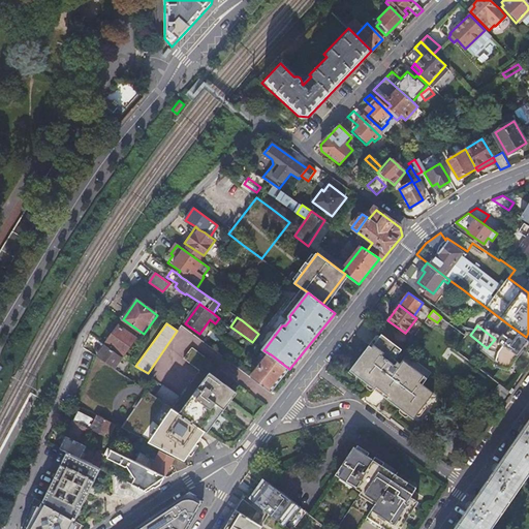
[(121,329),(109,344),(126,356),(137,340),(121,329)]
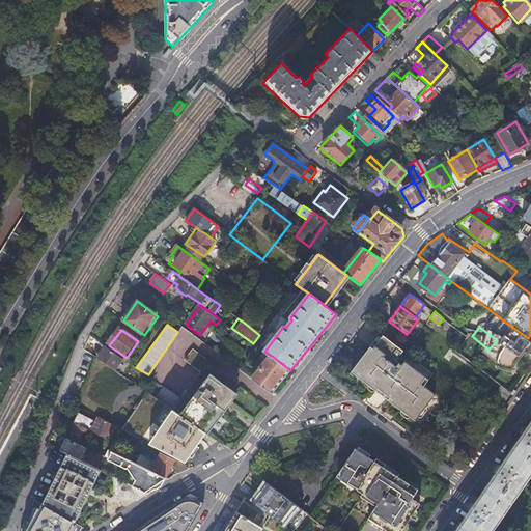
[(221,337),(213,331),(210,335),(218,342),(221,337)]
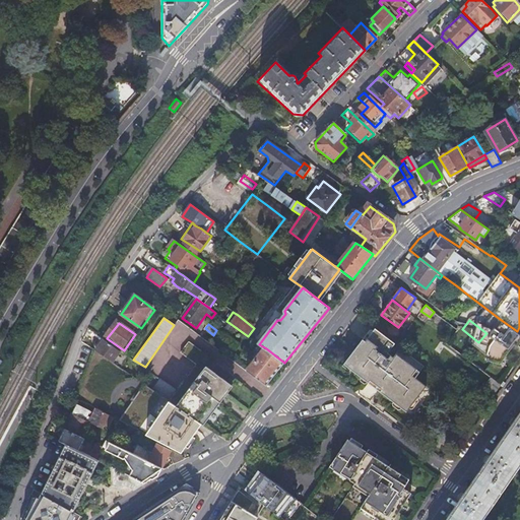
[(406,413),(408,409),(410,411),(413,410),(418,403),(417,400),(416,399),(426,388),(414,379),(419,373),(395,354),(393,356),(388,352),(395,344),(375,328),(373,331),(371,330),(342,366),(360,378),(359,380),(359,382),(363,386),(365,385),(367,383),(393,404),(392,406),(392,408),(398,412),(399,412),(401,410),(406,413)]
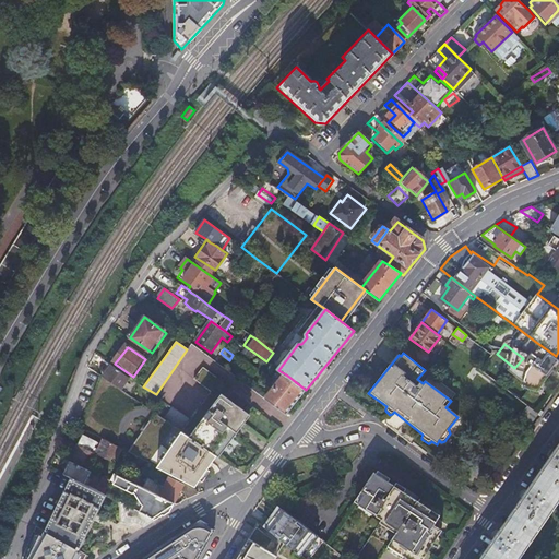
[(90,367),(105,375),(111,363),(95,355),(90,367)]
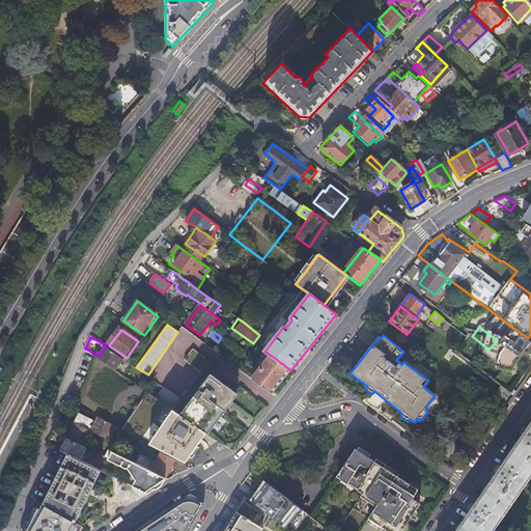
[(108,347),(100,359),(115,370),(123,359),(108,347)]
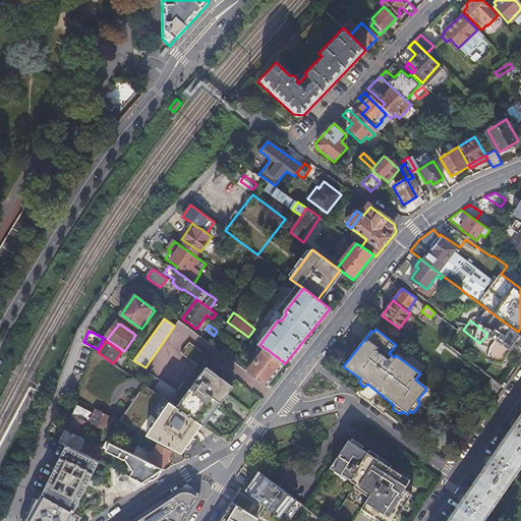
[(180,354),(195,365),(198,361),(204,354),(188,343),(180,354)]
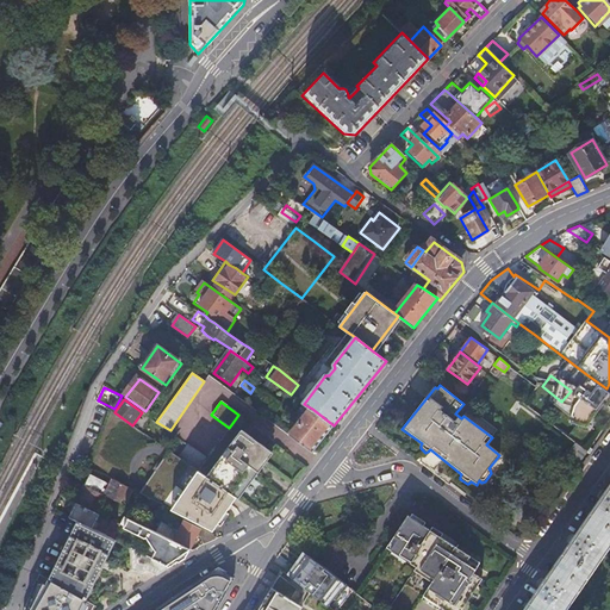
[(312,409),(291,436),(312,453),(334,425),(312,409)]
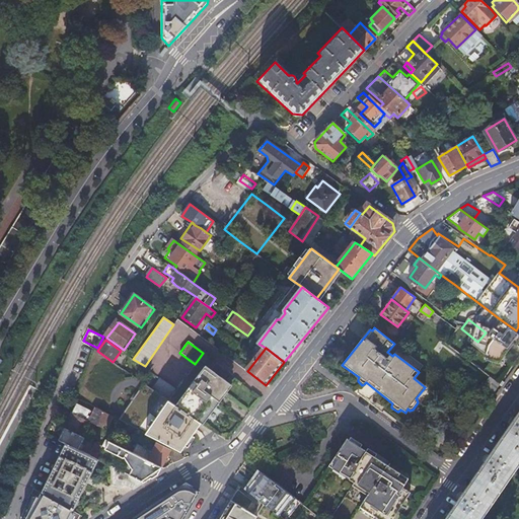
[(493,364),(497,359),(488,353),(485,358),(493,364)]
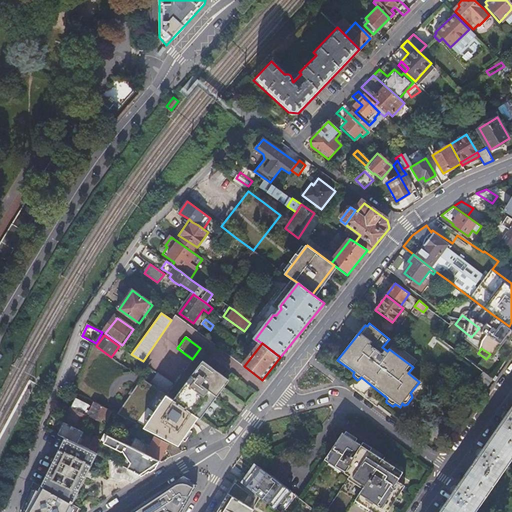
[(486,359),(478,353),(473,359),(481,366),(486,359)]
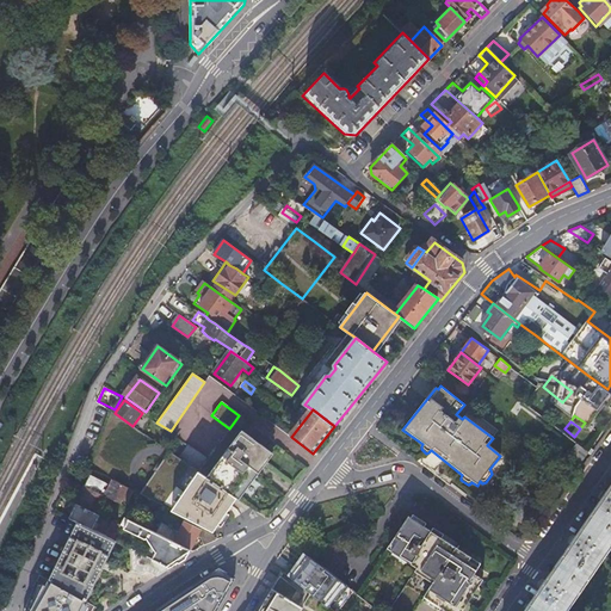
[(156,423),(170,432),(171,431),(156,423)]
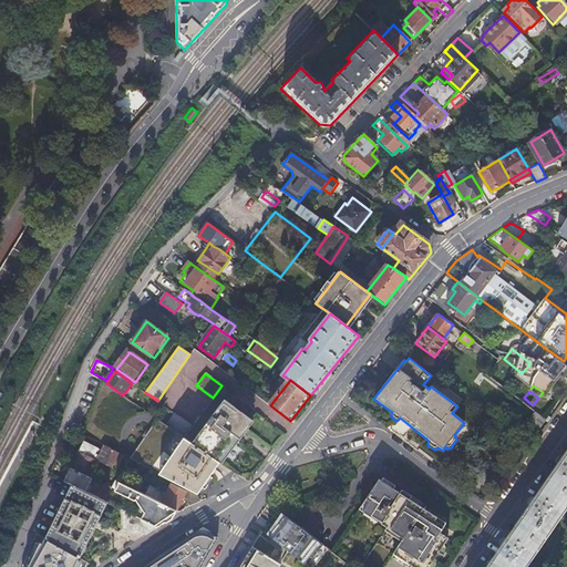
[(222,462),(224,464),(255,423),(216,393),(213,398),(214,399),(186,439),(222,462)]
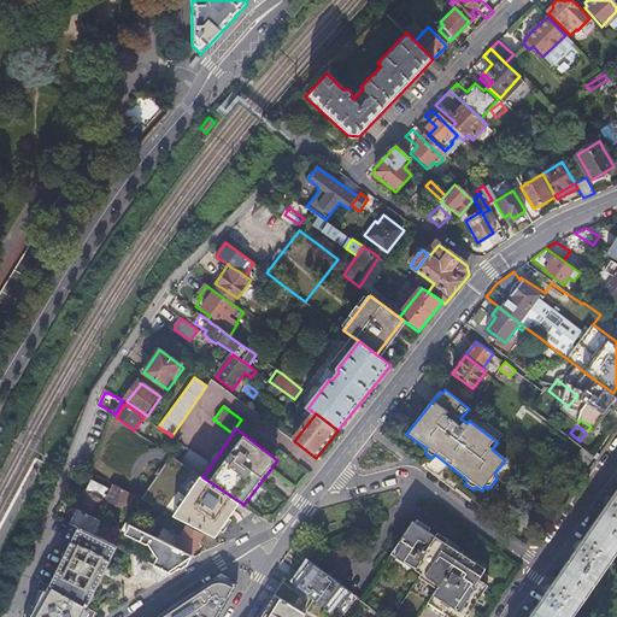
[(191,451),(182,463),(186,465),(194,453),(191,451)]
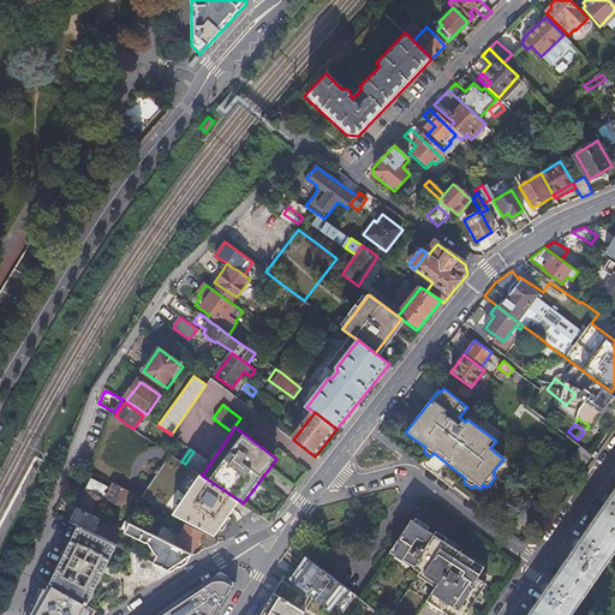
[(193,452),(185,464),(201,475),(209,463),(193,452)]
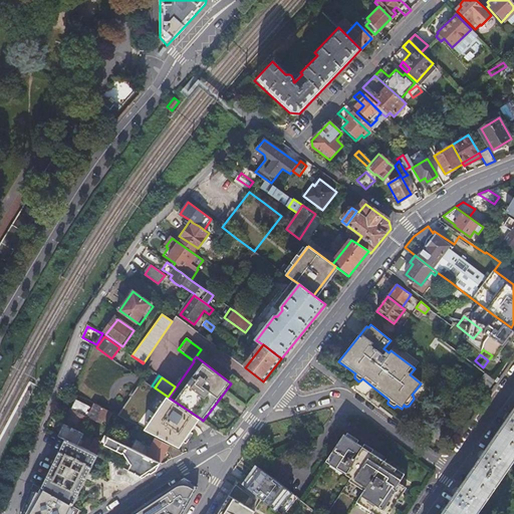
[(143,379),(117,417),(180,449),(201,419),(169,398),(168,397),(155,388),(152,386),(143,379)]
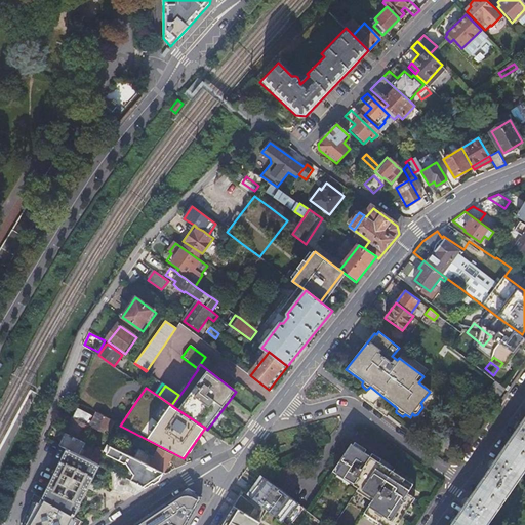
[(66,433),(85,443),(93,428),(103,433),(105,430),(108,432),(109,430),(111,431),(115,422),(97,413),(90,427),(88,426),(90,419),(88,418),(89,416),(77,409),(66,433)]
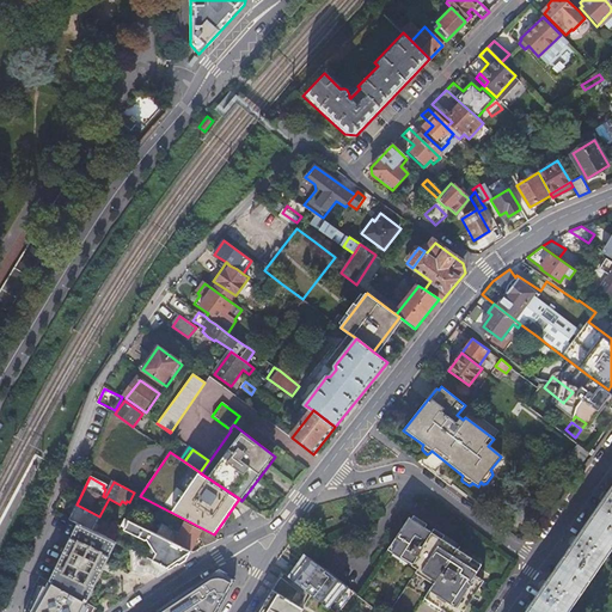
[(528,611),(565,611),(611,546),(611,489),(610,493),(605,501),(580,538),(574,546),(550,582),(544,591),(528,611)]
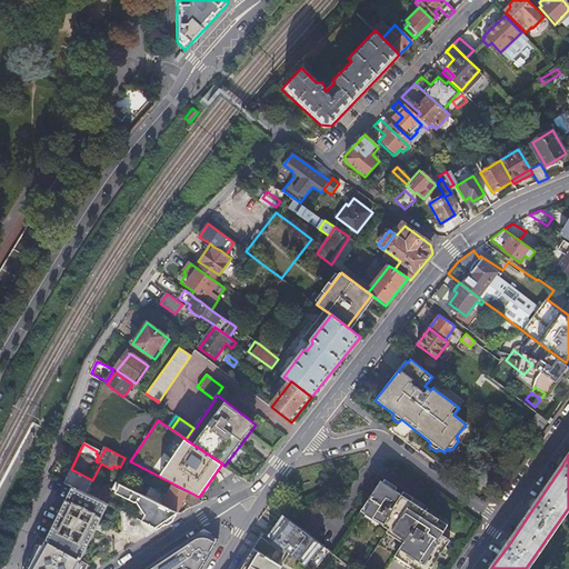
[(562,466),(567,458),(563,456),(558,463),(562,466)]
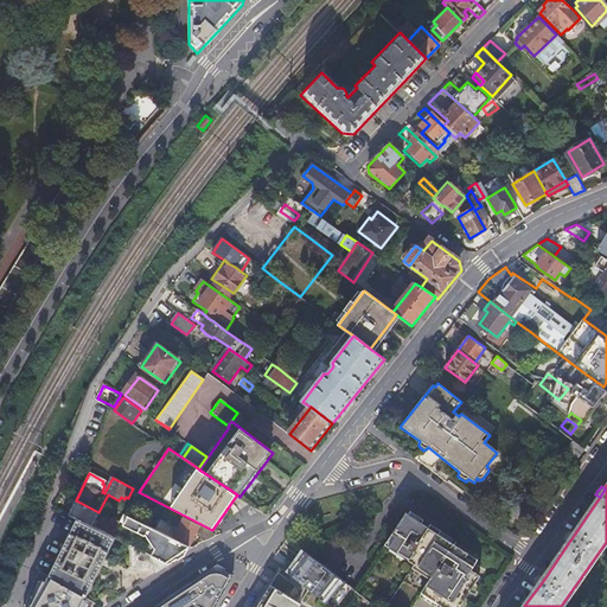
[(69,515),(76,518),(93,526),(98,512),(76,500),(69,515)]
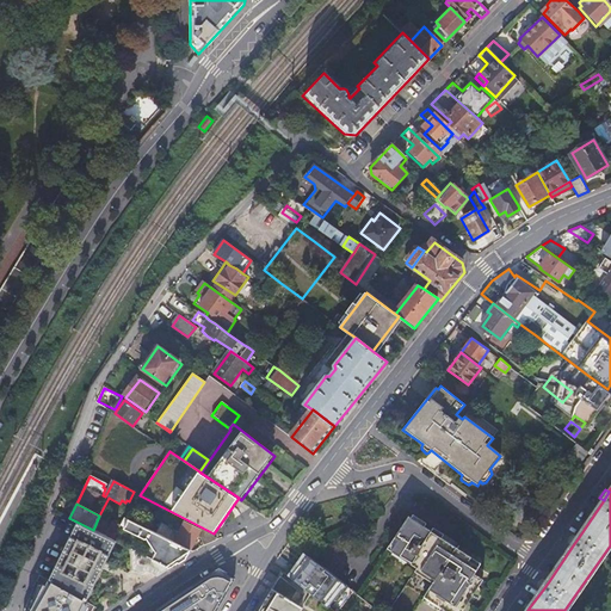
[(414,513),(413,516),(411,514),(389,547),(419,567),(417,571),(434,582),(426,594),(427,596),(425,599),(440,610),(443,606),(450,610),(463,610),(486,578),(476,572),(483,562),(443,536),(445,534),(436,526),(433,530),(432,529),(426,525),(429,522),(414,513)]
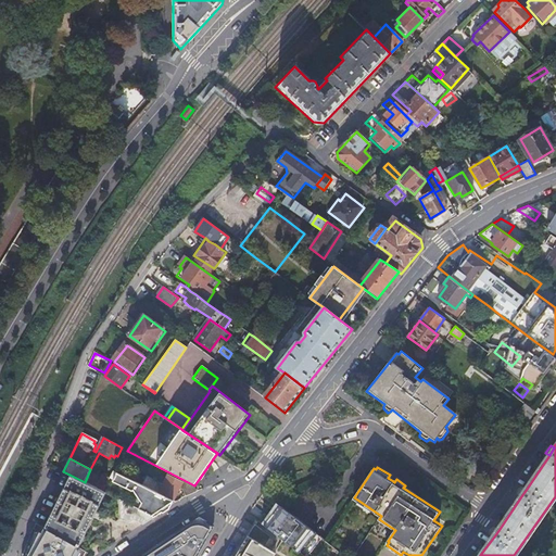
[(114,471),(110,480),(114,482),(131,491),(134,490),(142,504),(139,510),(154,518),(172,506),(173,504),(175,501),(143,485),(114,471)]
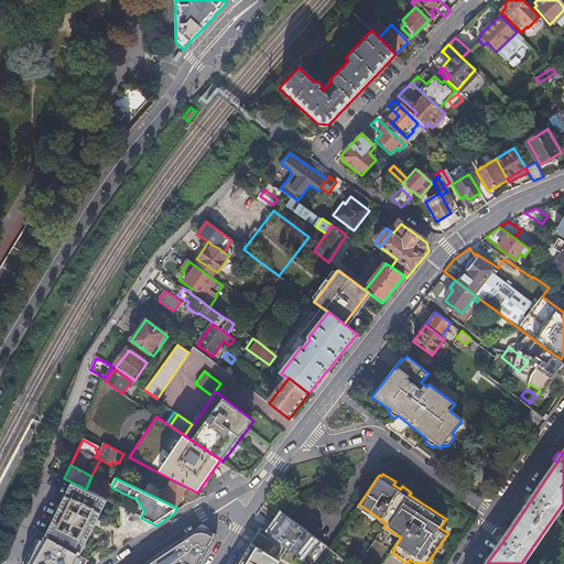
[(45,537),(60,545),(64,546),(80,556),(107,500),(105,499),(86,489),(71,481),(45,537)]
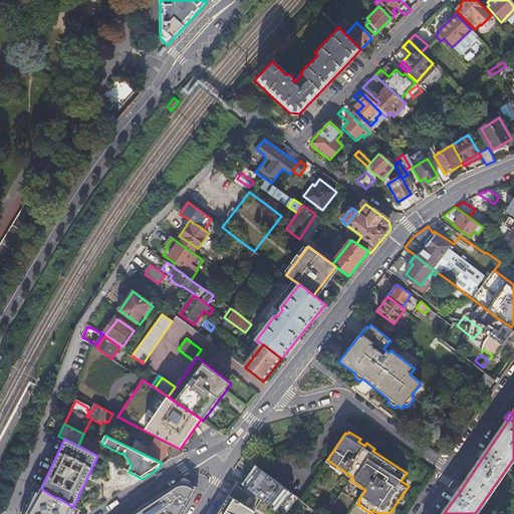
[(174,458),(182,455),(179,451),(156,439),(151,447),(137,440),(133,449),(162,463),(167,452),(169,453),(173,459),(174,458)]
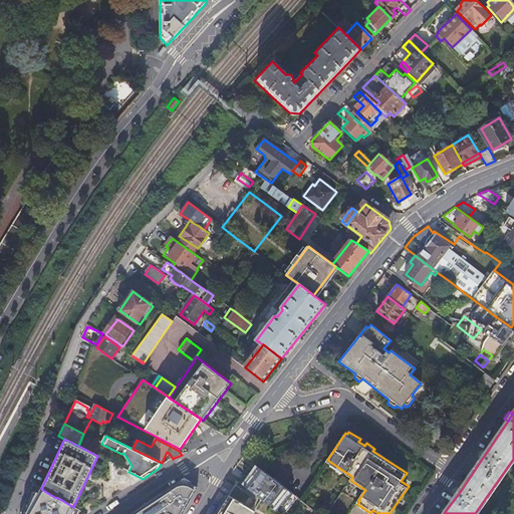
[(479,456),(482,459),(487,452),(483,450),(479,456)]
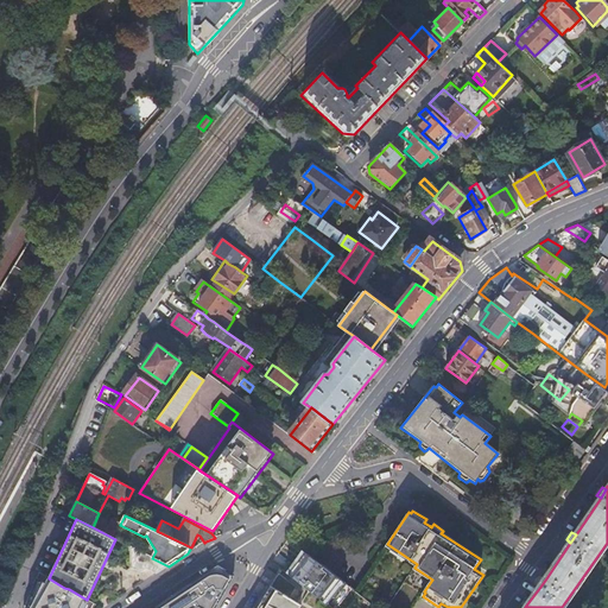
[(152,558),(131,548),(132,569),(140,572),(146,570),(156,575),(169,567),(152,558)]
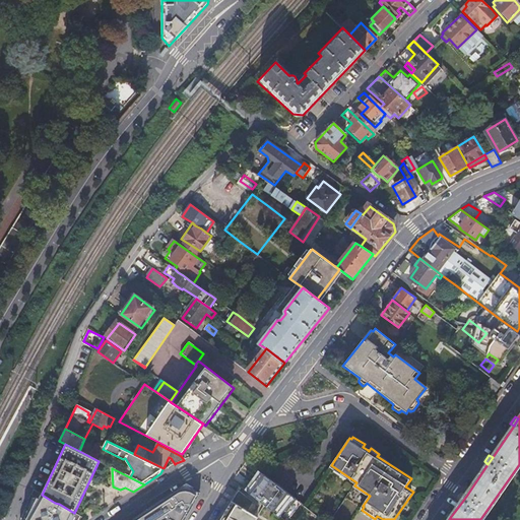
[(275,481),(261,470),(252,481),(266,494),(276,501),(285,490),(280,484),(275,481)]
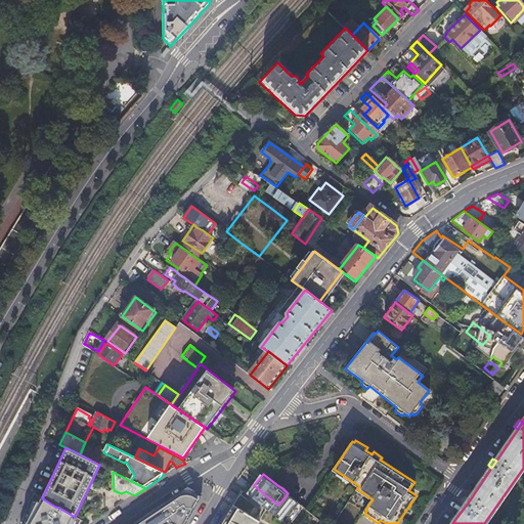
[(190,487),(136,523),(186,523),(203,497),(190,487)]
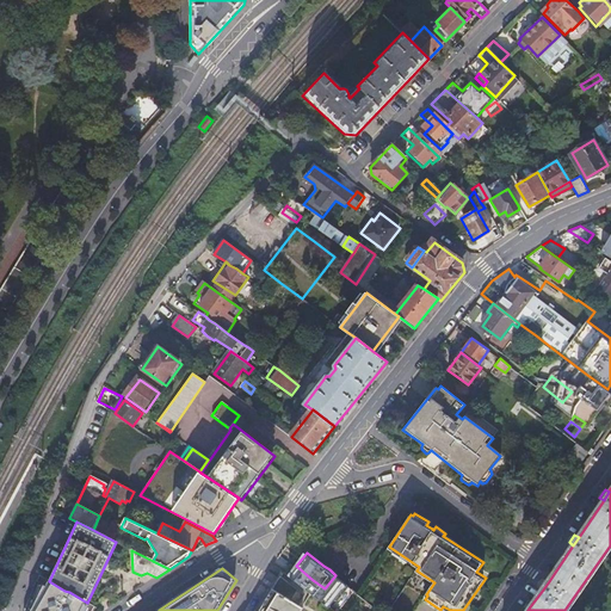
[(258,610),(300,610),(304,605),(294,597),(300,586),(282,573),(258,610)]
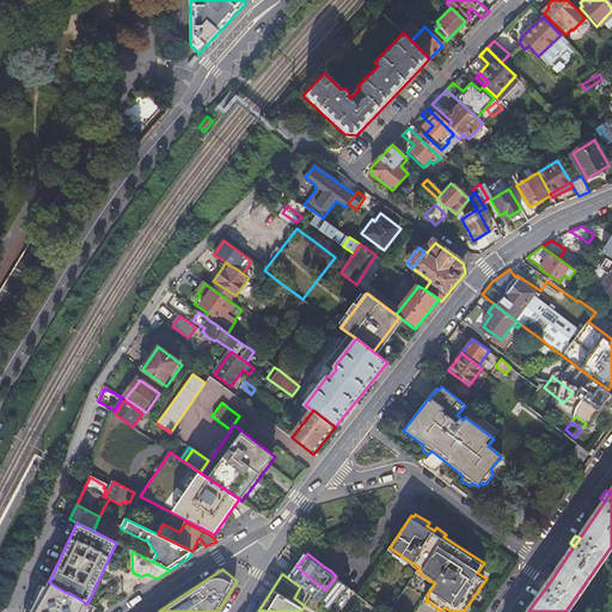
[(539,588),(544,591),(550,582),(545,580),(539,588)]
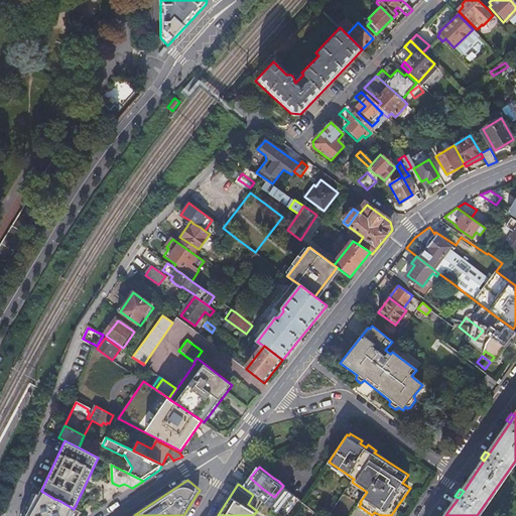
[(70,515),(74,509),(41,491),(28,515),(70,515)]
